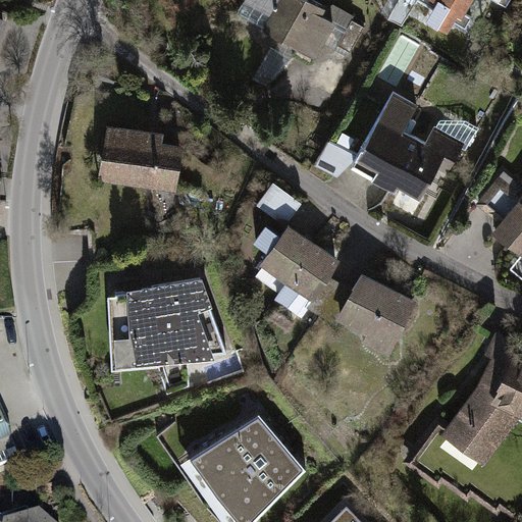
[(244,0),(238,10),(299,45),(295,52),(311,60),(332,23),(333,20),(319,13),(323,5),(314,0),(244,0)]
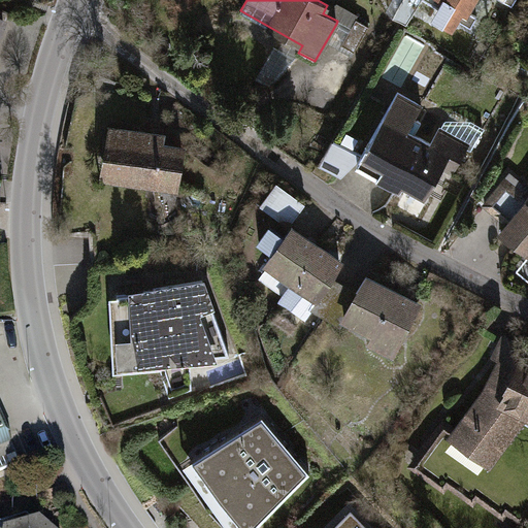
[(336,24),(350,31),(357,19),(359,15),(331,0),(330,0),(327,5),(323,13),(337,21),(336,24)]
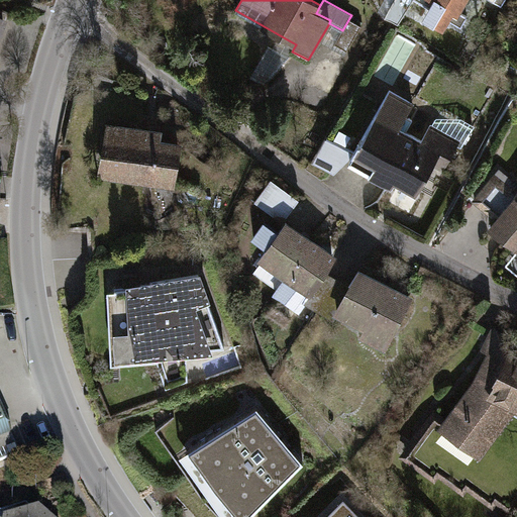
[(393,0),(385,15),(398,24),(412,0),(393,0)]
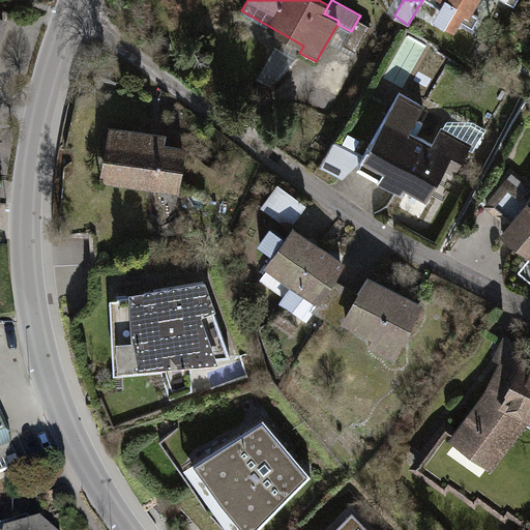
[(427,0),(440,8),(435,17),(453,28),(459,20),(473,27),(479,17),(470,11),(476,0),(503,0),(514,6),(518,0),(427,0)]
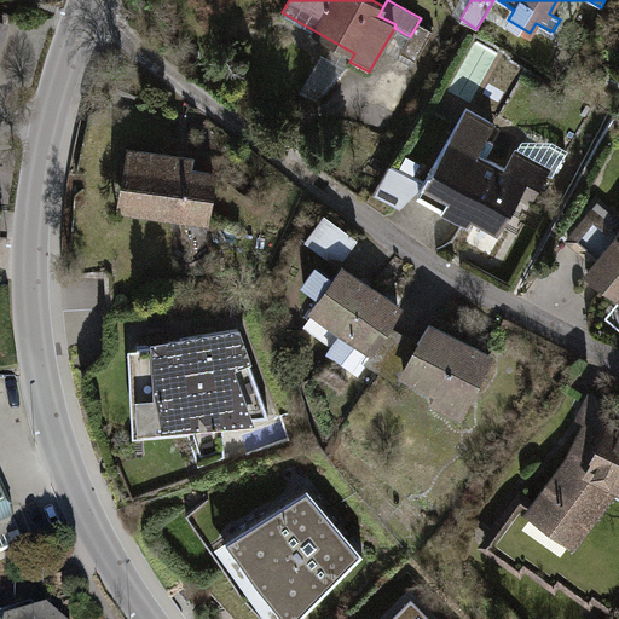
[(410,36),(401,52),(416,61),(433,30),(418,22),(410,36)]
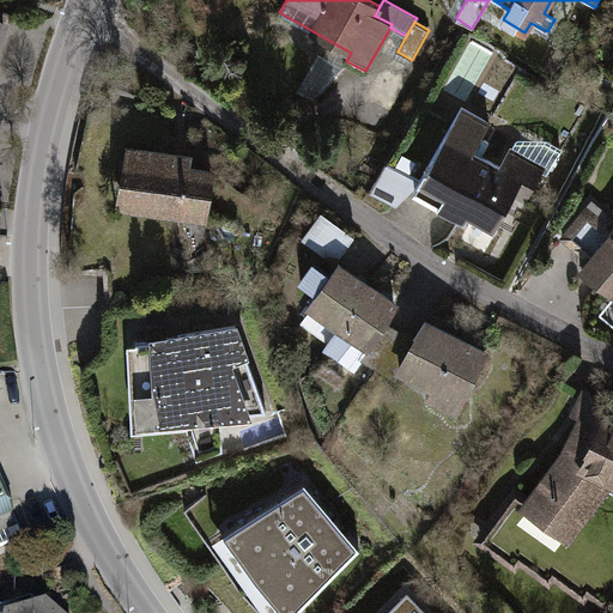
[(297,91),(313,101),(341,68),(319,55),(297,91)]
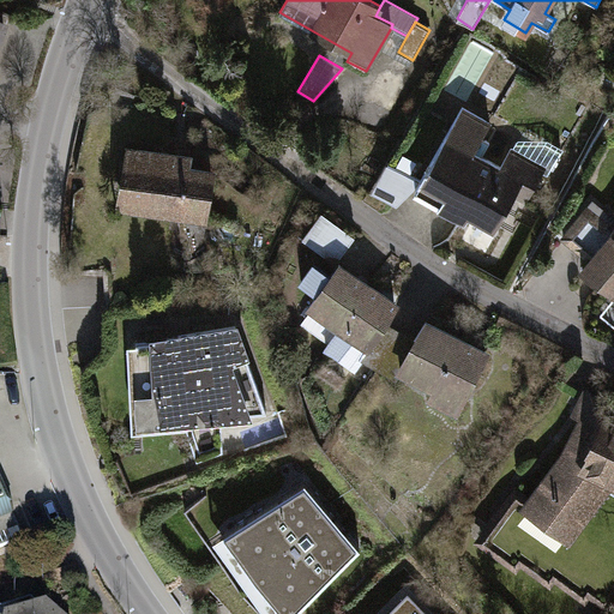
[(468,214),(494,228),(516,190),(529,196),(542,172),(543,170),(510,151),(501,168),(481,156),(488,143),(480,138),(488,122),(462,108),(416,188),(441,203),(439,205),(464,221),(468,214)]
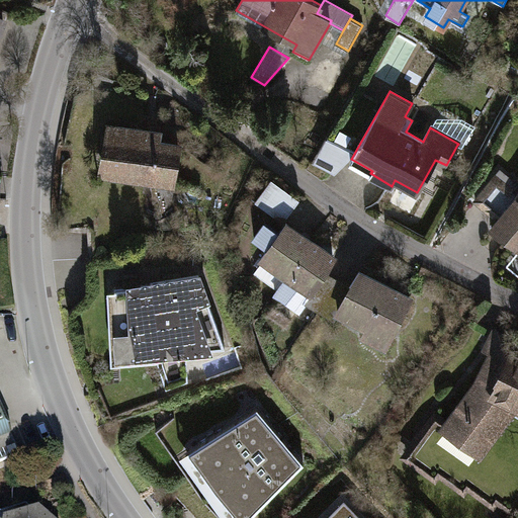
[(435,120),(430,127),(458,144),(457,145),(461,148),(473,126),(462,120),(435,120)]
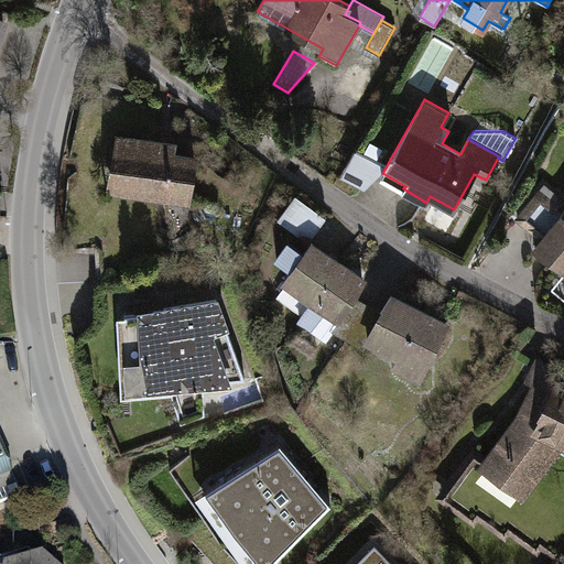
[(112,184),(188,197),(195,159),(171,154),(172,144),(121,136),(112,184)]
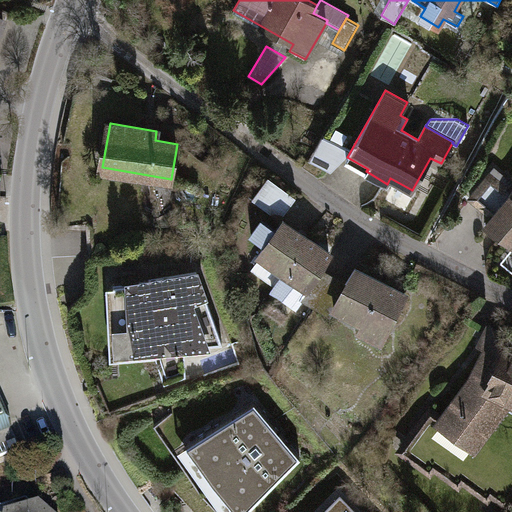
[(344,156),(347,150),(323,136),(310,158),(330,170),(344,156)]
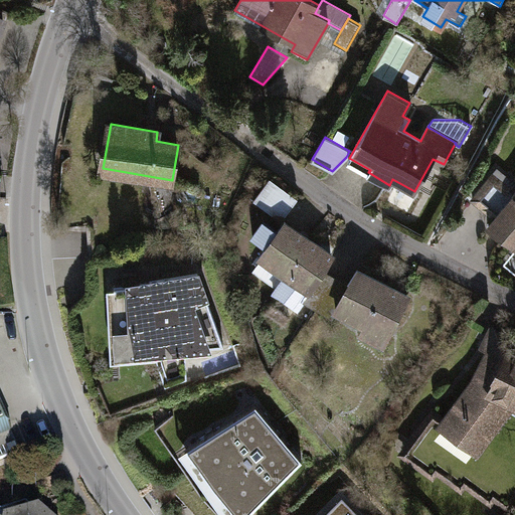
[(514,185),(511,183),(506,188),(493,176),(474,199),(496,219),(493,222),(488,224),(487,226),(492,226),(514,244),(514,185)]
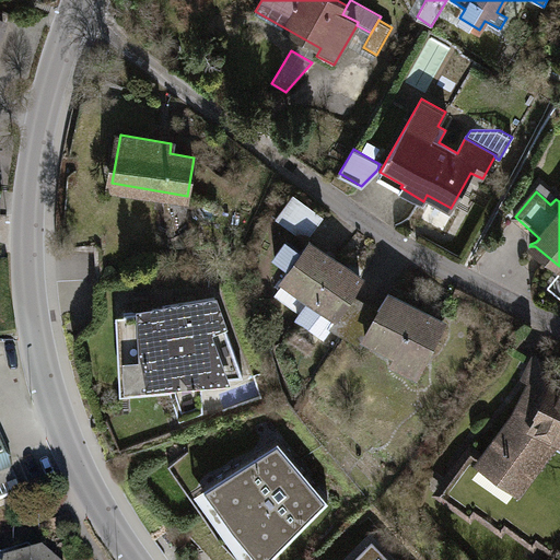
[(324,217),(293,195),(276,219),(306,241),(324,217)]
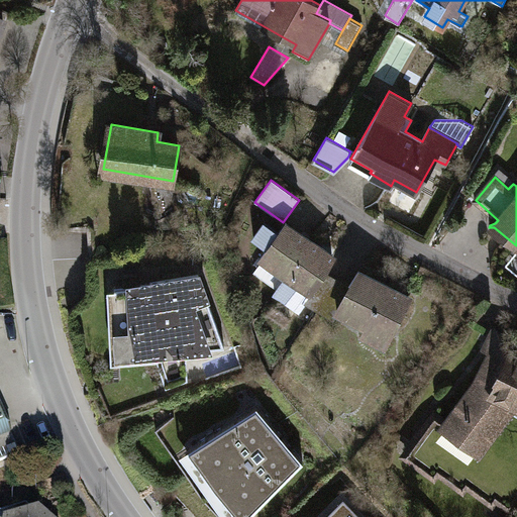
[(323,275),(333,259),(285,224),(280,232),(266,223),(253,239),(268,249),(262,257),(265,260),(257,269),(259,276),(275,287),(282,285),(275,294),(297,310),(303,301),(318,309),(336,282),(323,275)]
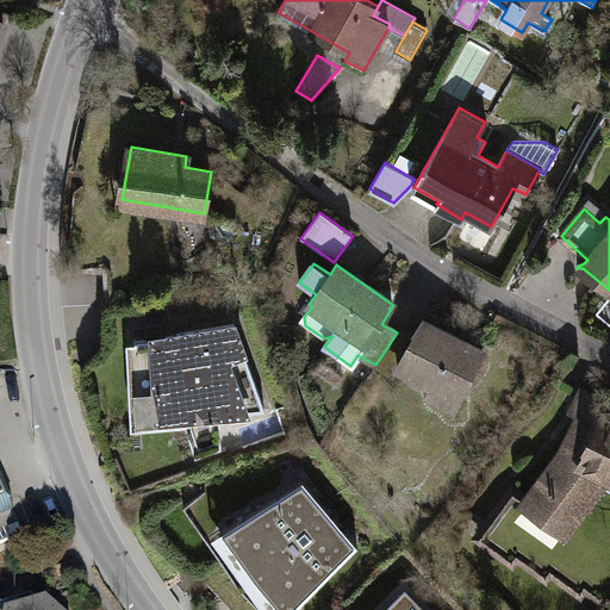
[(136,338),(139,416),(265,409),(234,323),(188,329),(188,315),(169,316),(170,323),(145,323),(145,337),(136,338)]
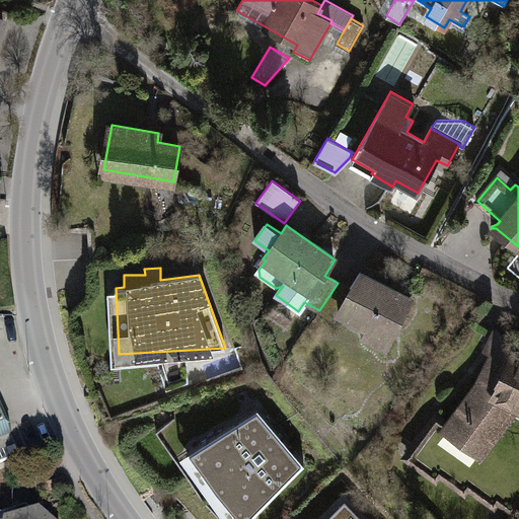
[(387,346),(411,299),(361,273),(349,290),(338,283),(319,310),(335,320),(341,311),(369,326),(365,334),(387,346)]
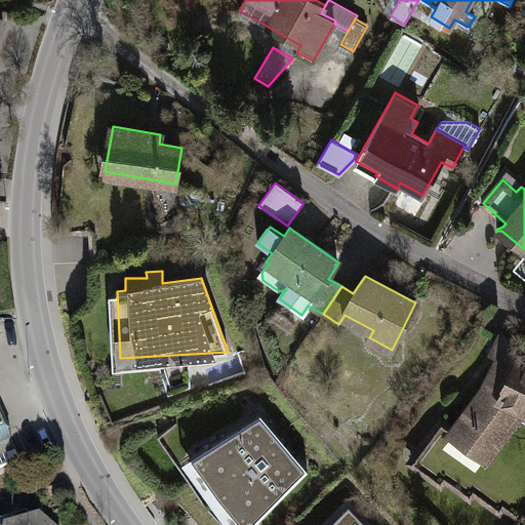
[(524,359),(521,357),(522,353),(512,349),(514,344),(502,338),(495,351),(500,354),(484,387),(450,430),(487,457),(524,410),(524,359)]
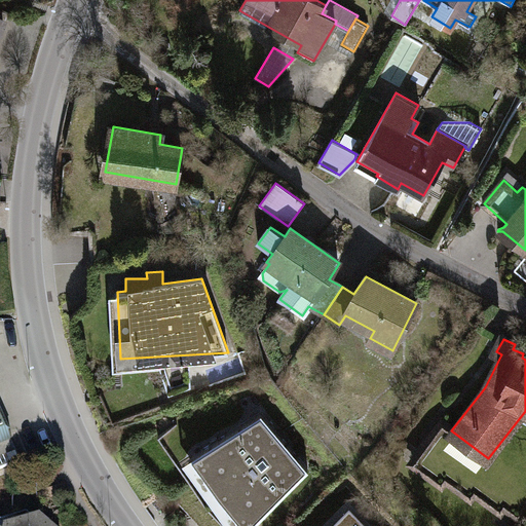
[(308,470),(261,412),(193,452),(250,525),(308,470)]
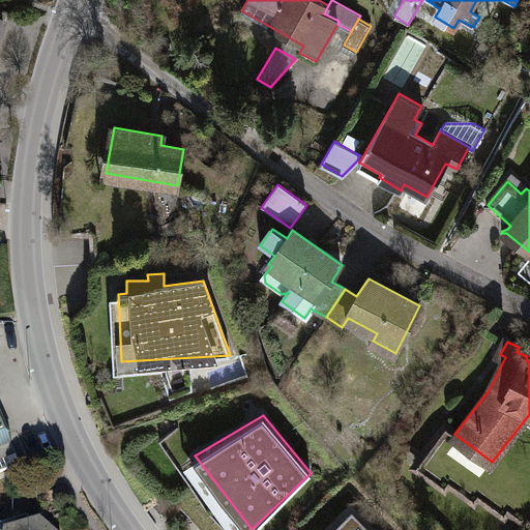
[(0,416),(0,430),(4,439),(0,441),(0,448),(11,443),(0,416)]
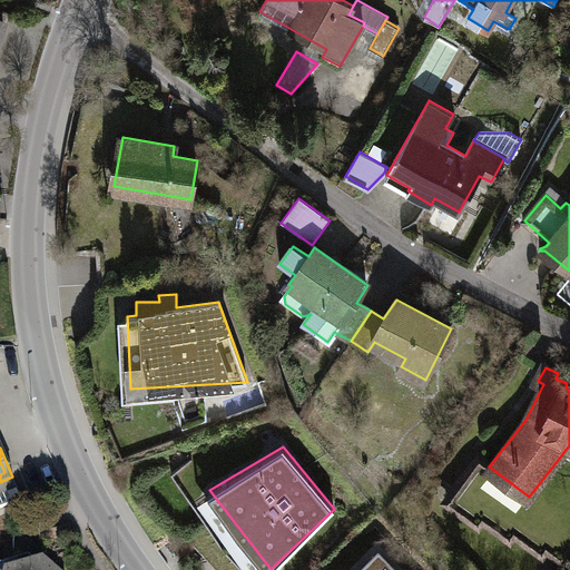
[(269,569),(271,569),(209,490),(198,497),(224,549),(246,569),(269,569)]
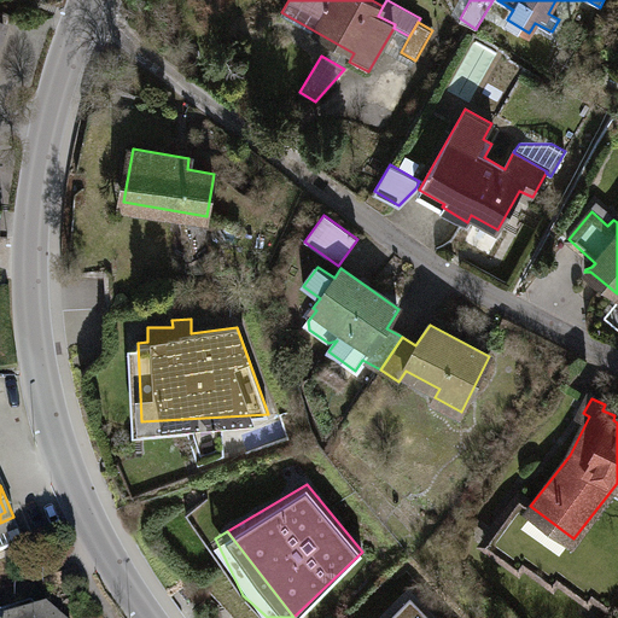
[(18,617),(17,617),(3,617),(0,616),(0,617),(62,617),(46,605),(18,616),(18,617)]
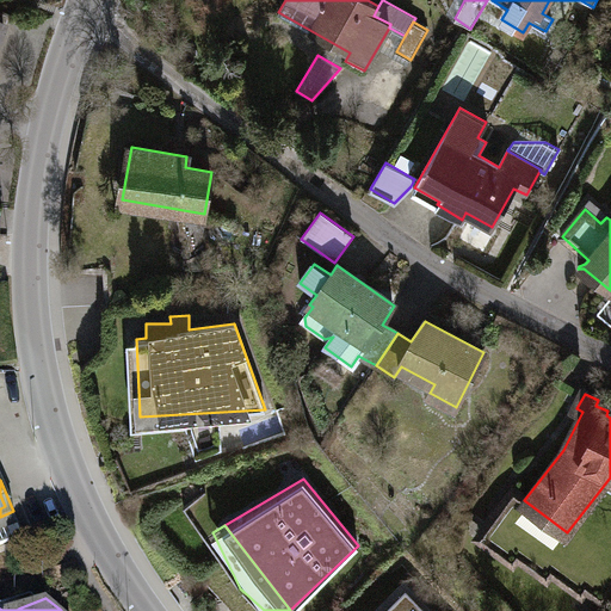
[(415,610),(406,600),(394,610),(415,610)]
